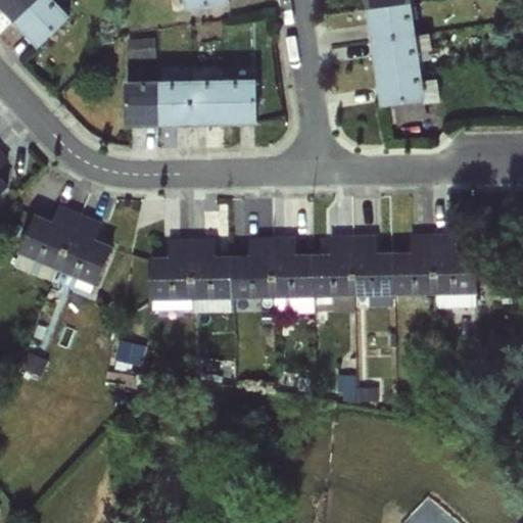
[(0,0),(0,6),(14,22),(37,0),(0,0)]
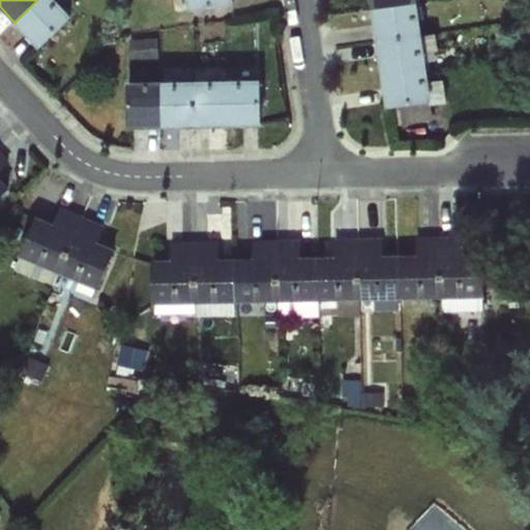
[(56,0),(37,0),(15,23),(38,49),(72,17),(56,0)]
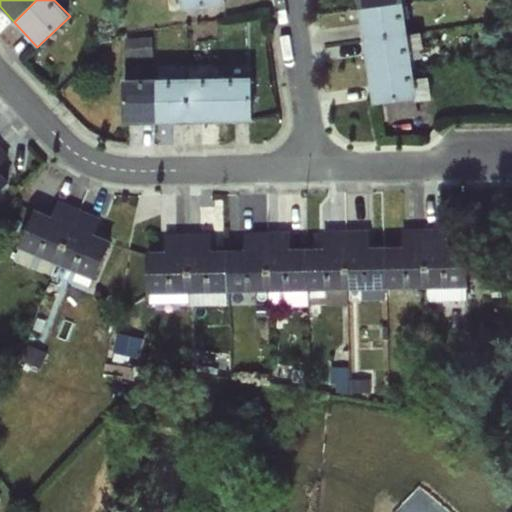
[(225,0),(181,0),(183,9),(226,3),(225,0)]
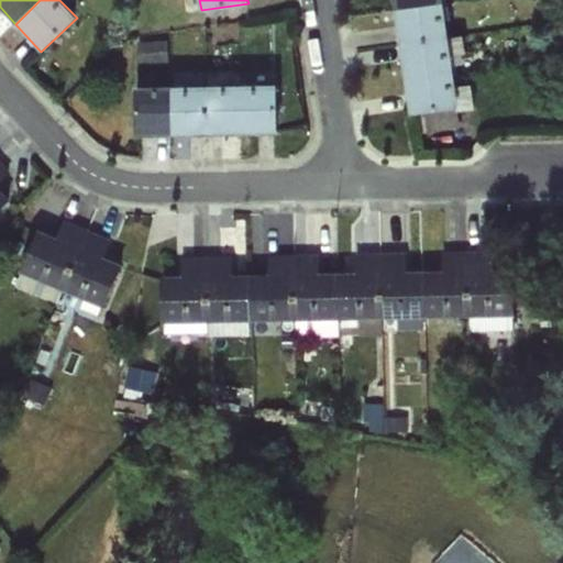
[(393,0),(395,10),(443,2),(443,0),(393,0)]
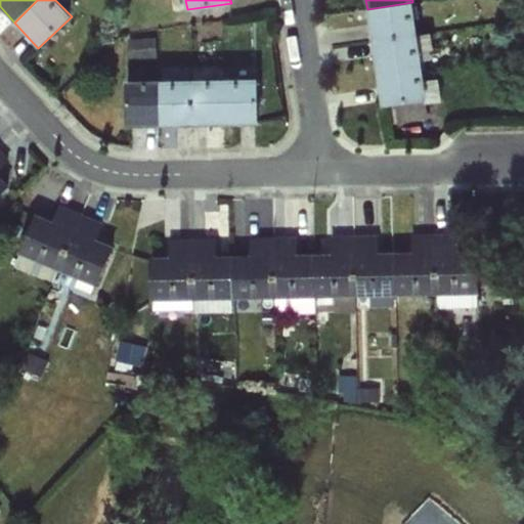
[(412,2),(367,9),(373,41),(418,34),(412,2)]
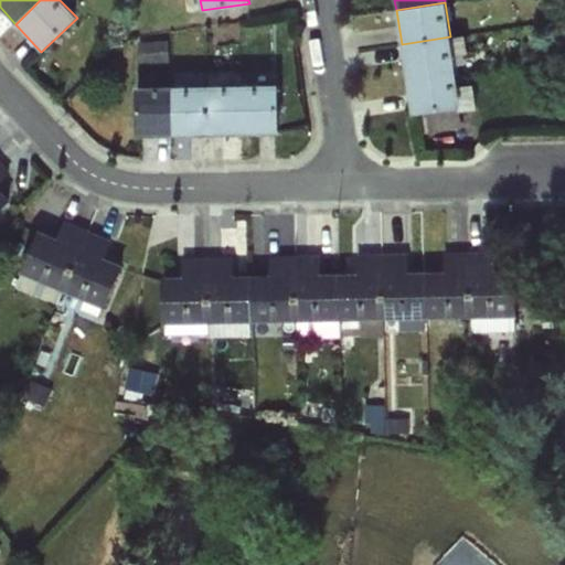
[(450,36),(402,44),(406,78),(456,71),(450,36)]
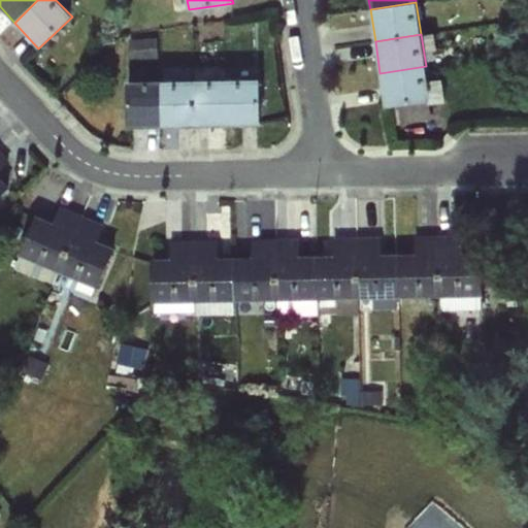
[(158,38),(129,39),(130,59),(158,58),(158,38)]
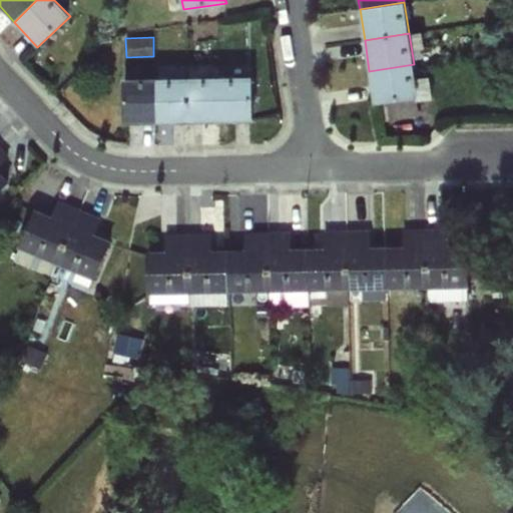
[(414,64),(369,71),(374,104),(381,103),(419,97),(416,79),(414,64)]
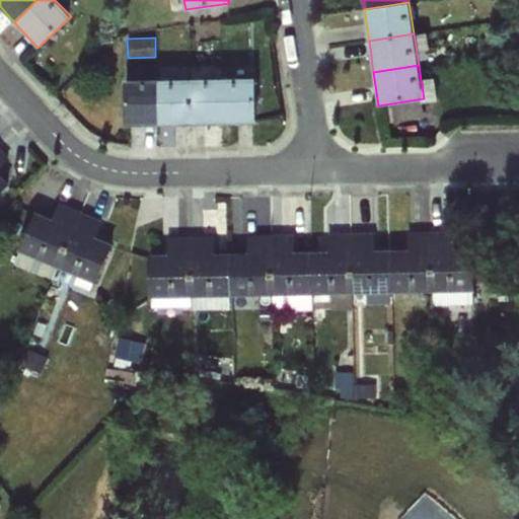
[(254,77),(221,78),(221,124),(255,123),(254,77)]
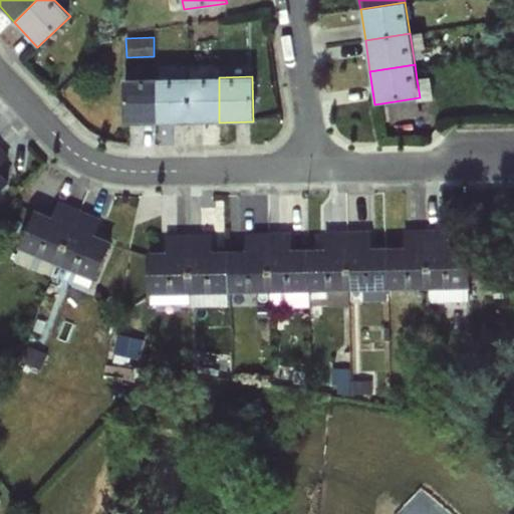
[(219,77),(187,78),(188,123),(219,122),(219,77)]
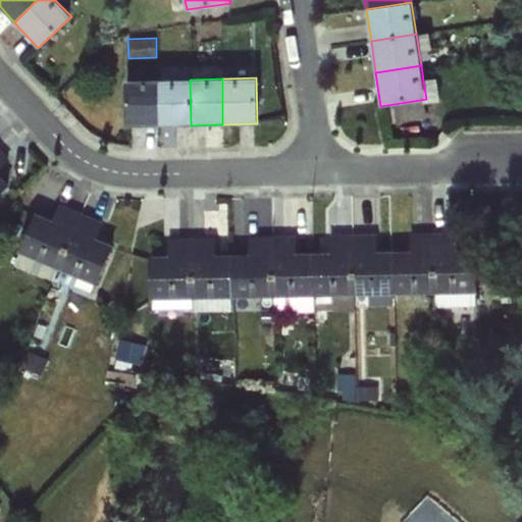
[(426,99),(387,105),(390,124),(426,118),(424,103),(439,101),(436,79),(423,81),(426,99)]
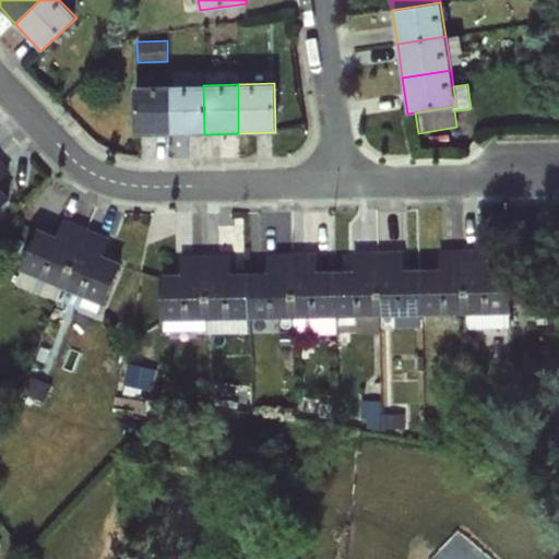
[(171,86),(170,86),(171,134),(204,134),(203,85),(171,86)]
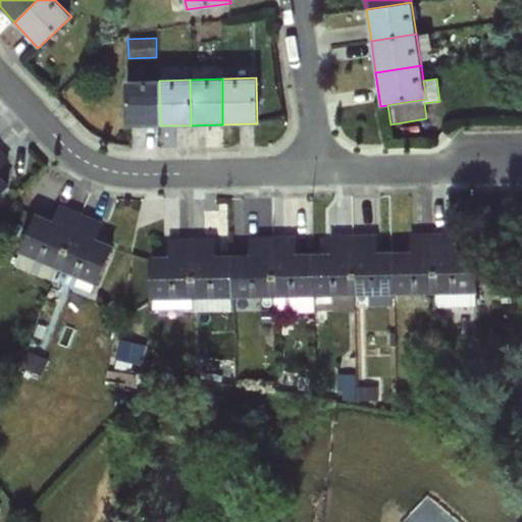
[(160,125),(159,81),(125,81),(126,126),(160,125)]
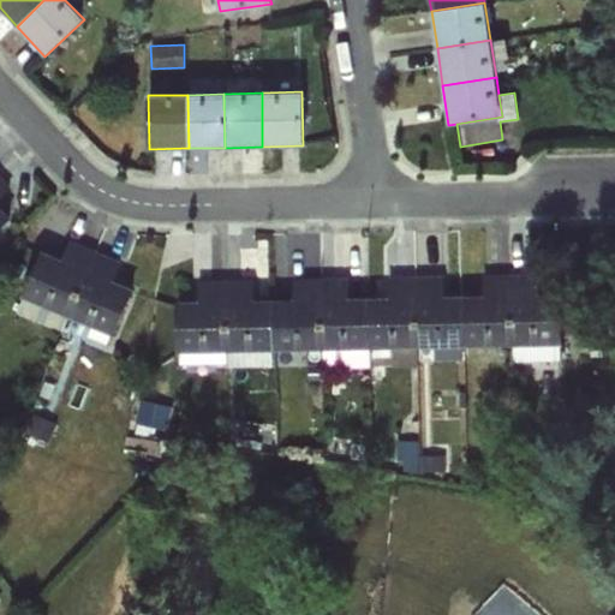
[(0,175),(0,228),(11,219),(0,206),(0,198),(12,189),(0,175)]
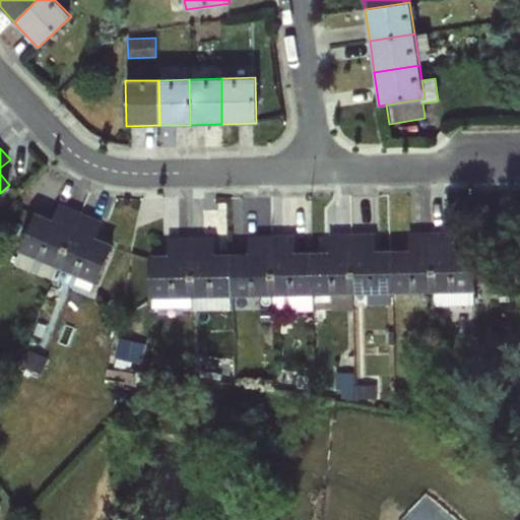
[(58,268),(81,212),(60,203),(52,219),(35,212),(18,252),(58,268)]
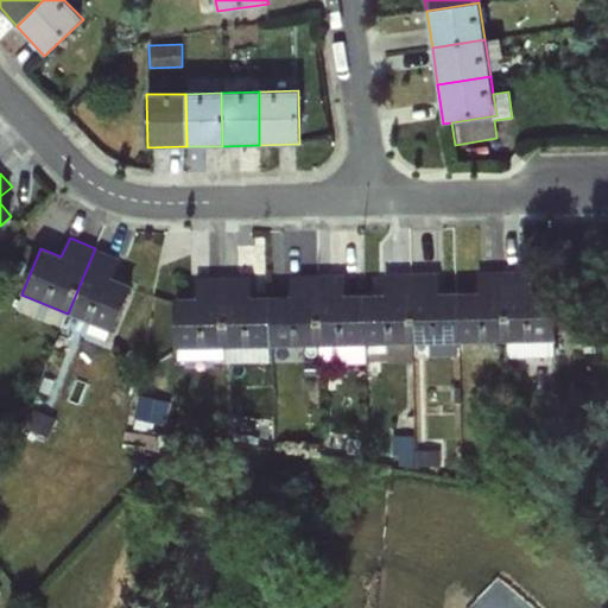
[(95,248),(68,314),(114,333),(132,286),(112,278),(120,259),(95,248)]
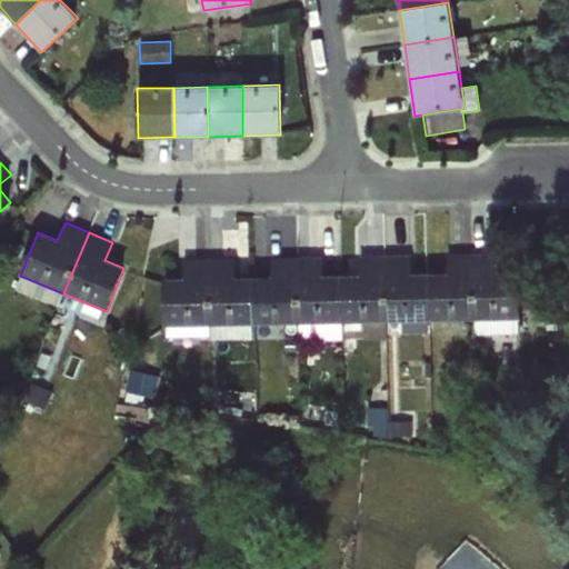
[(447,273),(428,273),(429,320),(475,319),(472,256),(447,256),(447,273)]
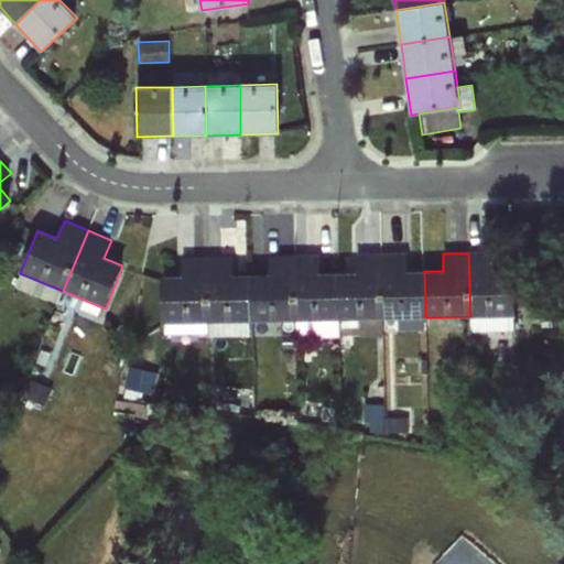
[(494,253),(468,253),(470,316),(516,315),(517,270),(494,270),(494,253)]
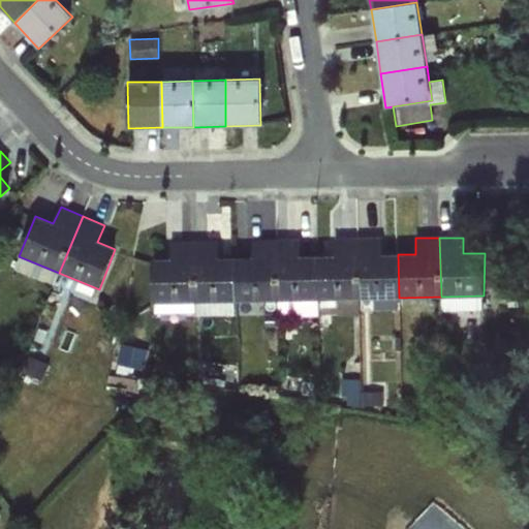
[(300,239),(276,240),(278,301),(317,300),(316,256),(301,256),(300,239)]
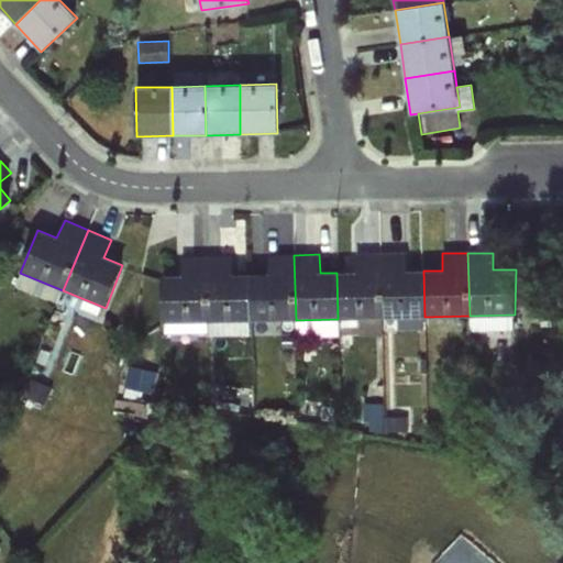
[(355,273),(337,273),(338,319),(383,318),(381,254),(355,254),(355,273)]
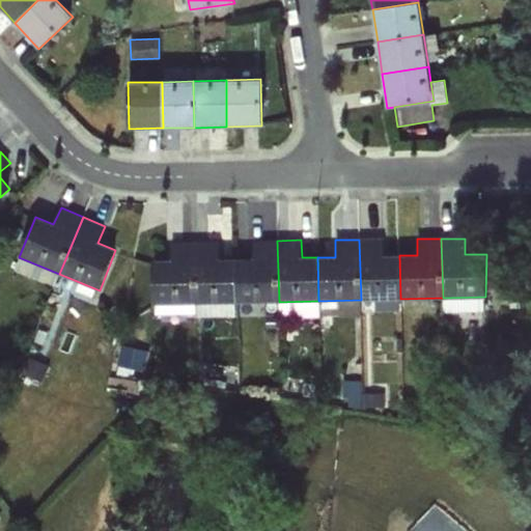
[(383,240),(359,240),(361,300),(400,299),(399,255),(383,256),(383,240)]
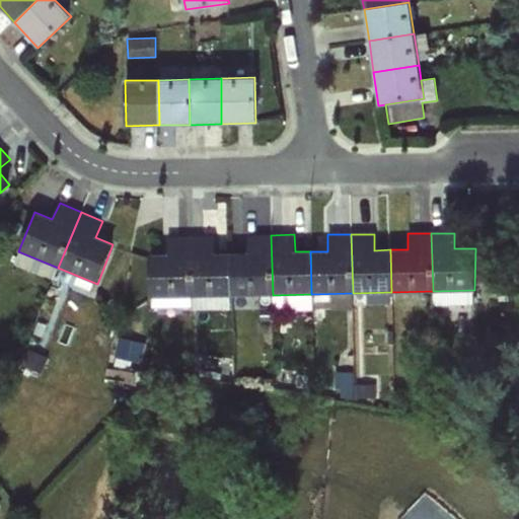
[(247,252),(230,253),(231,296),(273,295),(271,235),(247,235),(247,252)]
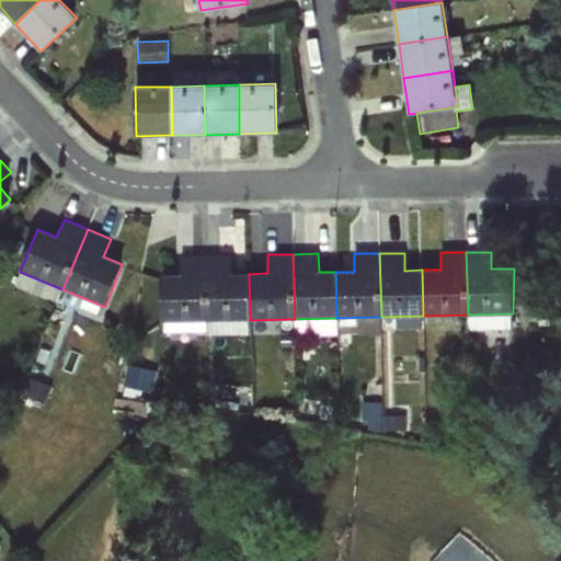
[(207,321),(205,256),(181,256),(181,275),(160,275),(162,322),(206,321),(207,321)]
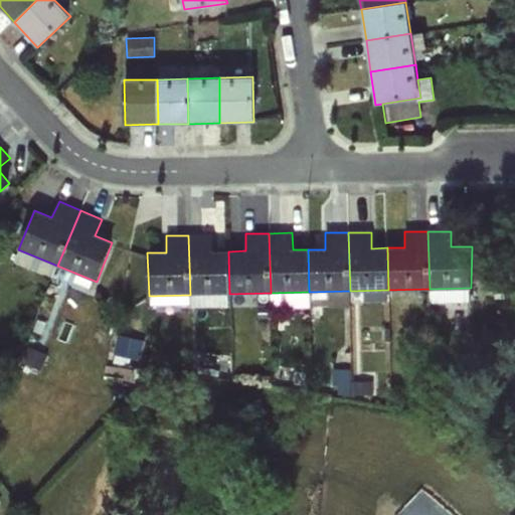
[(212,235),(188,235),(190,295),(229,294),(228,251),(212,251),(212,235)]
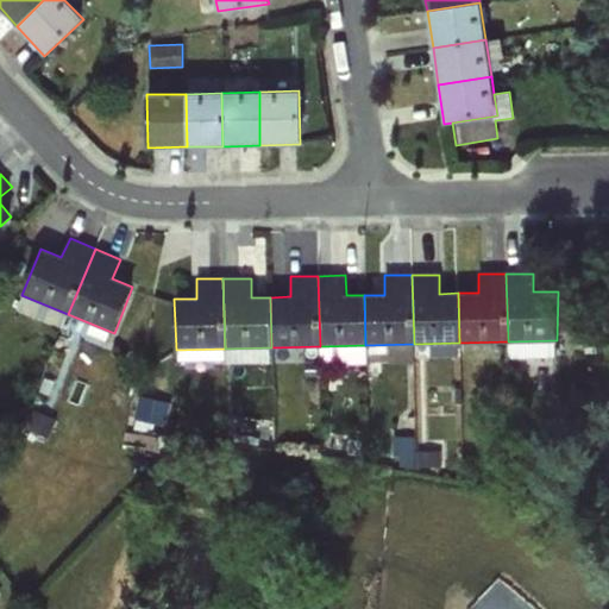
[(557,340),(508,341),(508,358),(556,357),(557,340)]
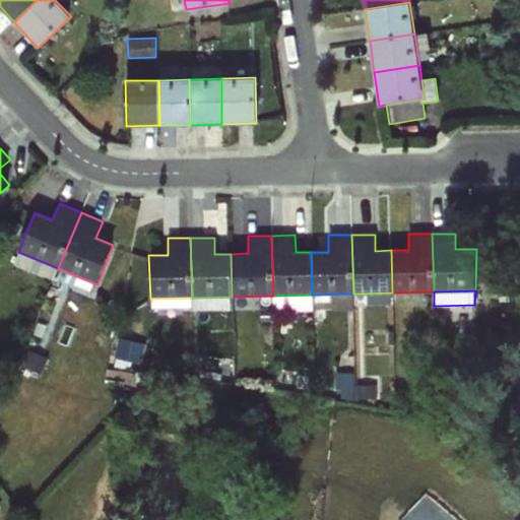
[(312,295),(273,296),(274,311),(314,310),(312,295)]
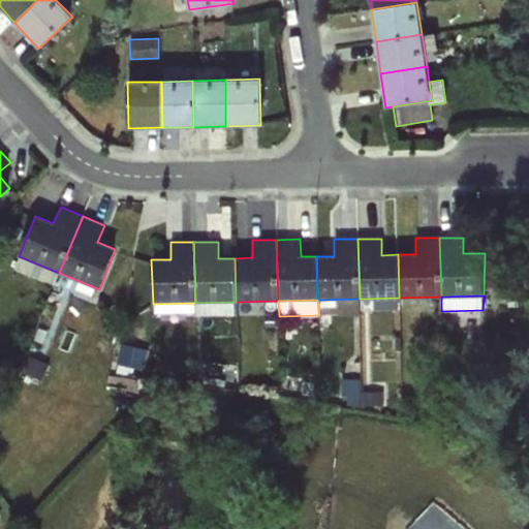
[(194,303),(194,312),(196,317),(239,315),(236,302),(195,303),(194,303)]
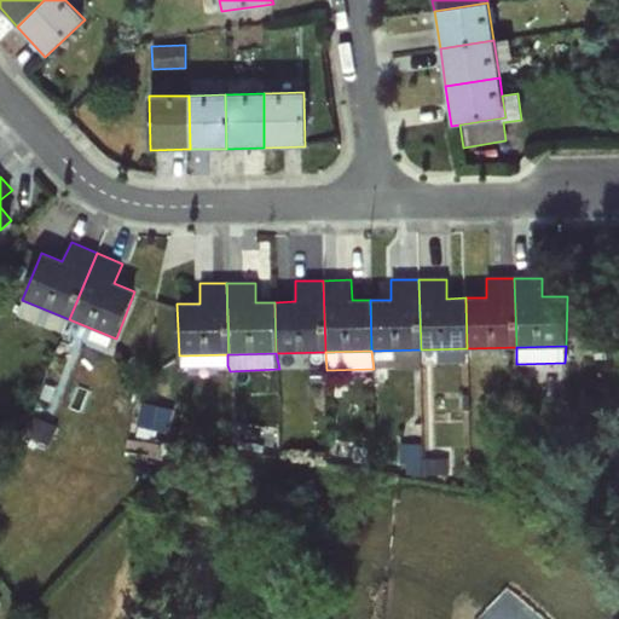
[(227,354),(179,356),(179,366),(227,365),(227,354)]
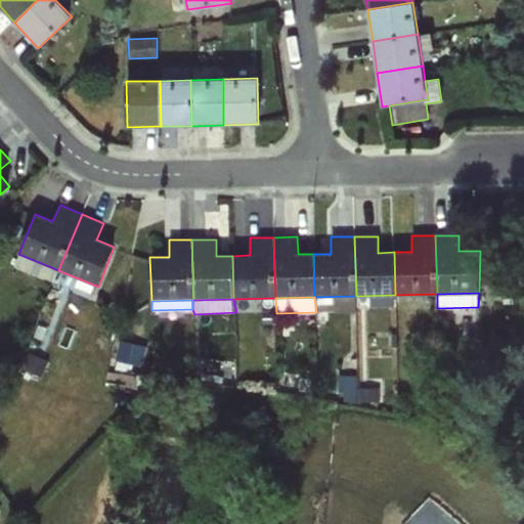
[(117,339),(112,366),(131,369),(135,342),(117,339)]
